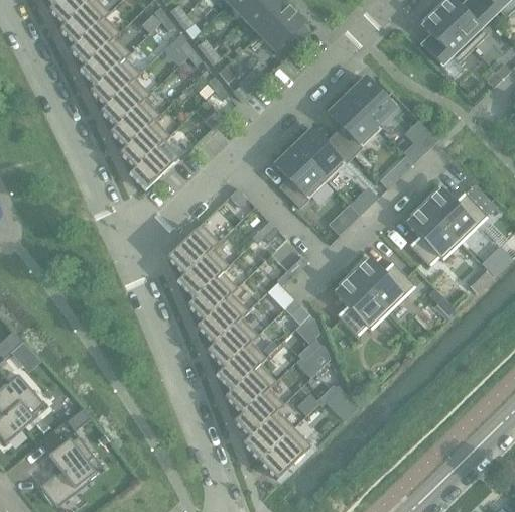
[(48,0),(51,3),(47,8),(48,8),(56,0),(48,0)]
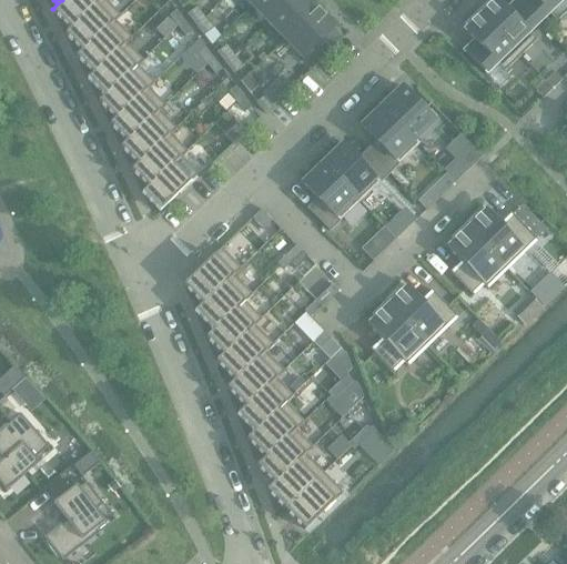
[(62,0),(53,9),(69,26),(63,31),(64,31),(97,0),(62,0)]
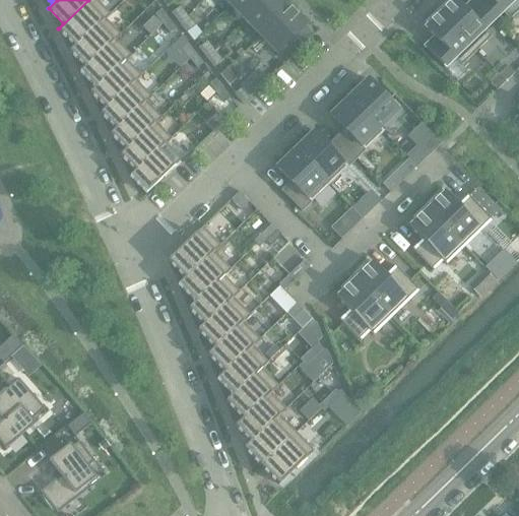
[(88,0),(59,28),(73,44),(68,49),(69,50),(109,11),(99,0),(88,0)]
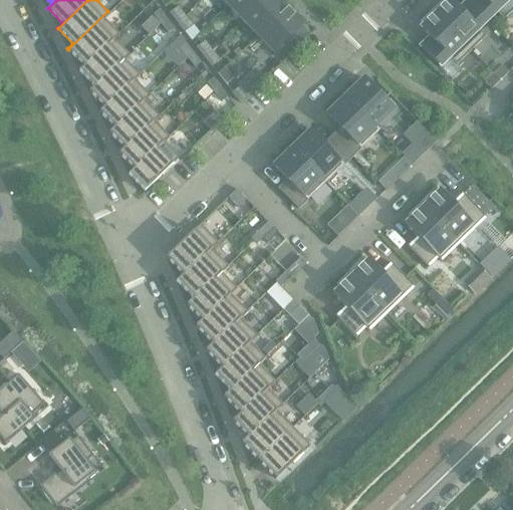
[(229,0),(228,1),(243,17),(260,0),(229,0)]
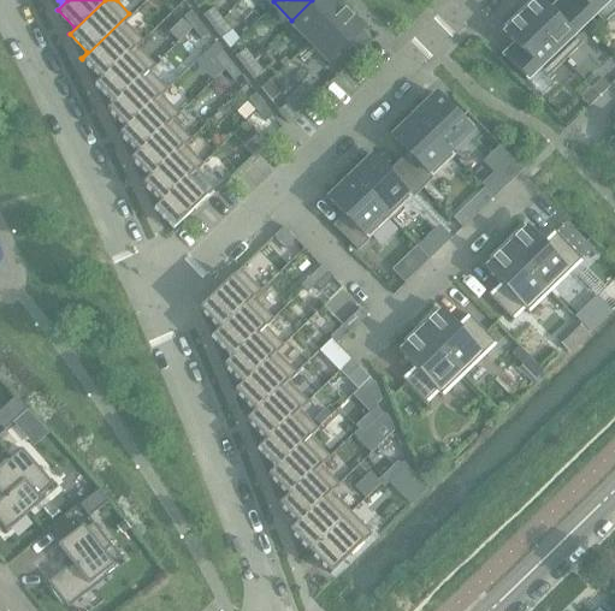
[(309,39),(343,7),(335,0),(312,0),(291,21),(309,39)]
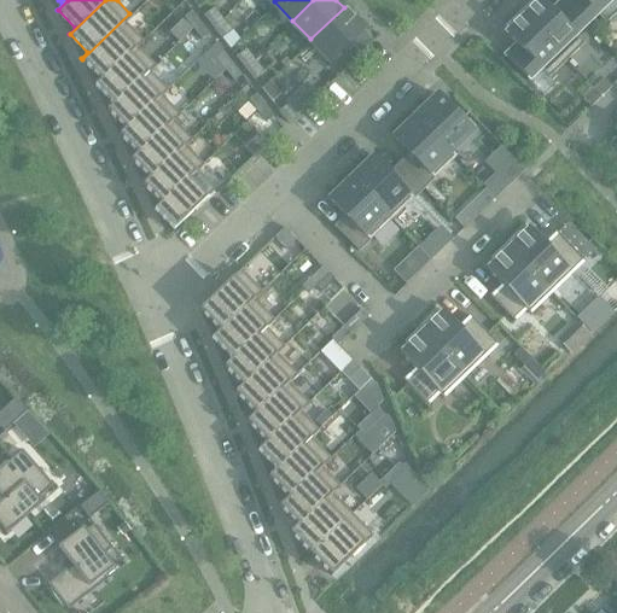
[(575,31),(586,22),(564,0),(557,0),(551,6),(543,0),(530,0),(519,10),(565,57),(583,40),(575,31)]
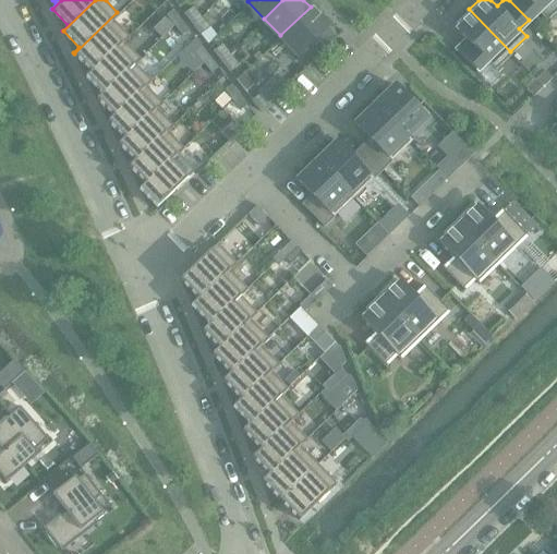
[(509,0),(529,20),(548,0),(509,0)]
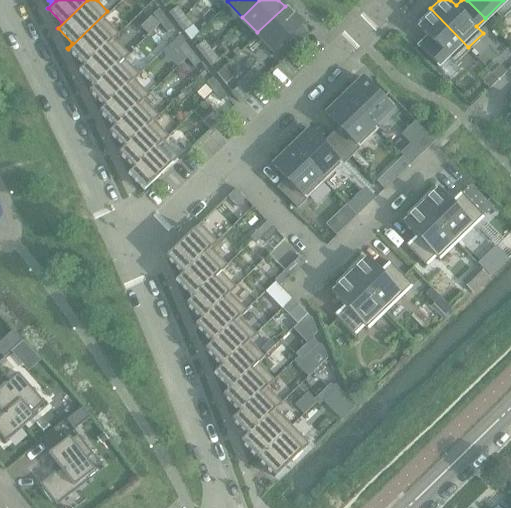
[(168,10),(175,19),(183,13),(176,4),(168,10)]
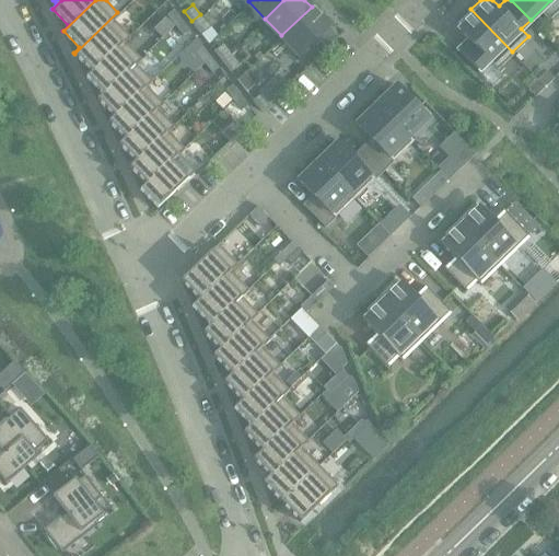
[(173,7),(166,12),(174,23),(181,18),(173,7)]
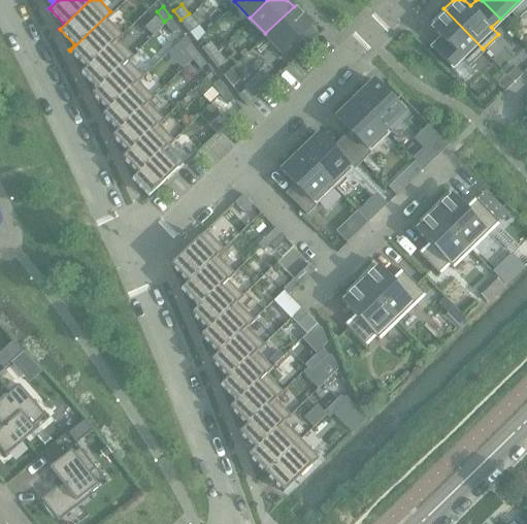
[(309,23),(294,6),(265,33),(281,50),(309,23)]
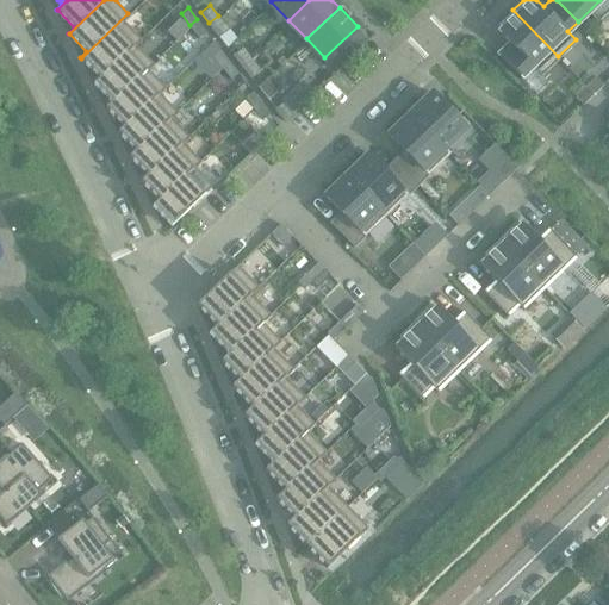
[(558,56),(513,10),(499,23),(502,25),(497,29),(508,39),(497,50),(521,76),(533,64),(541,73),(558,56)]
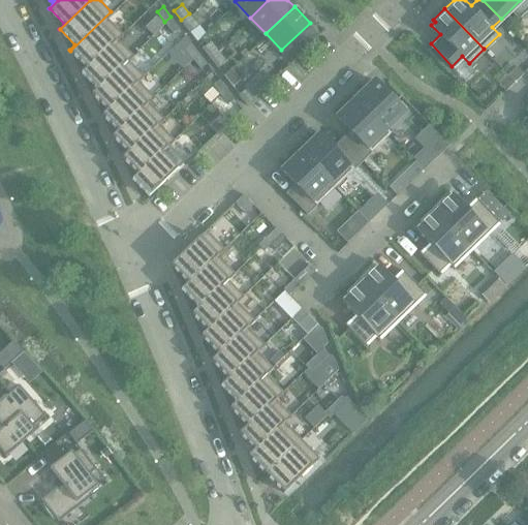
[(111,11),(70,51),(85,65),(81,70),(81,71),(122,32),(106,17),(112,11),(111,11)]
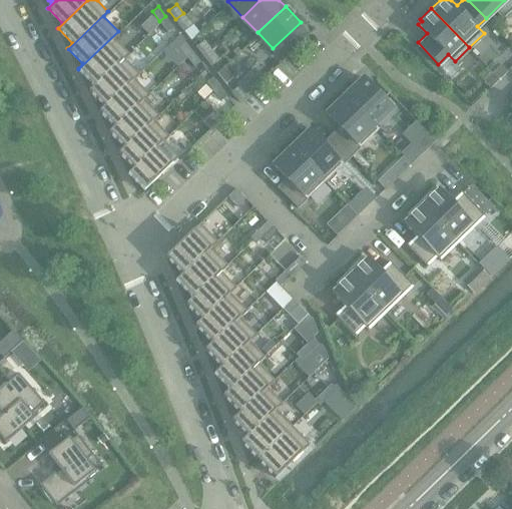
[(190,23),(183,13),(175,19),(183,29),(190,23)]
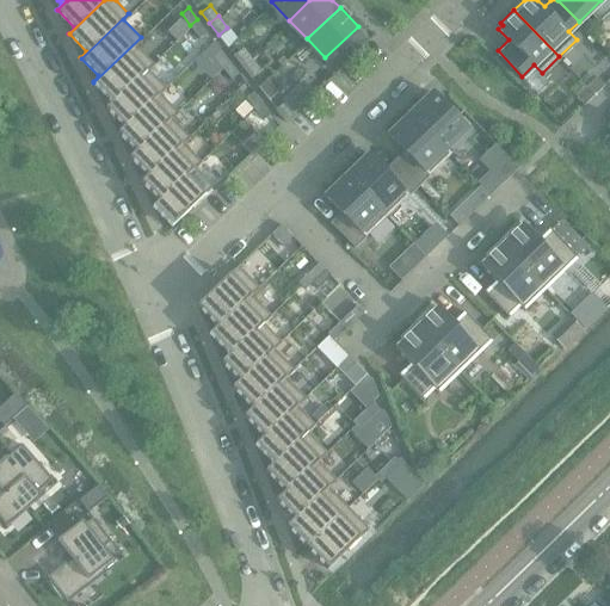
[(197,19),(190,25),(198,36),(205,30),(197,19)]
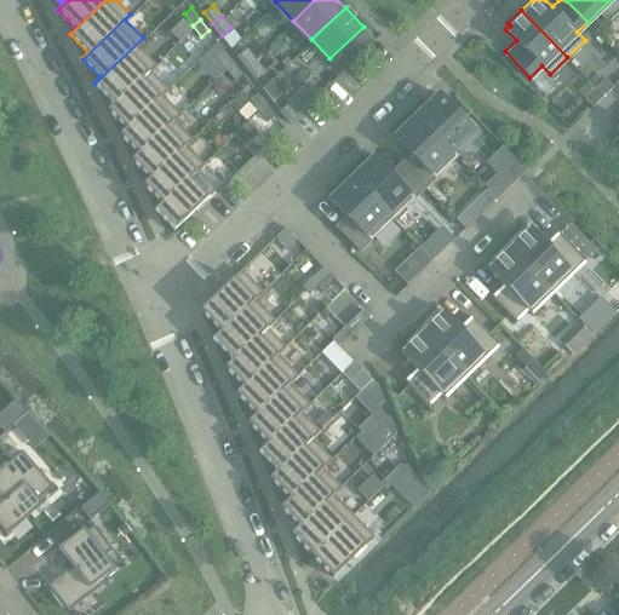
[(143,38),(95,84),(113,101),(107,107),(107,108),(155,62),(138,44),(143,38)]
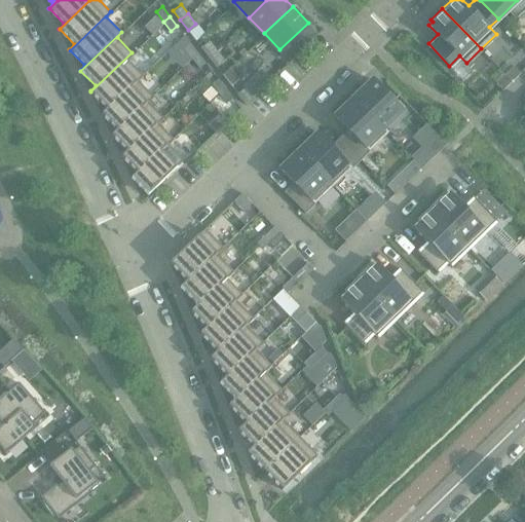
[(200,45),(208,56),(216,49),(209,39),(200,45)]
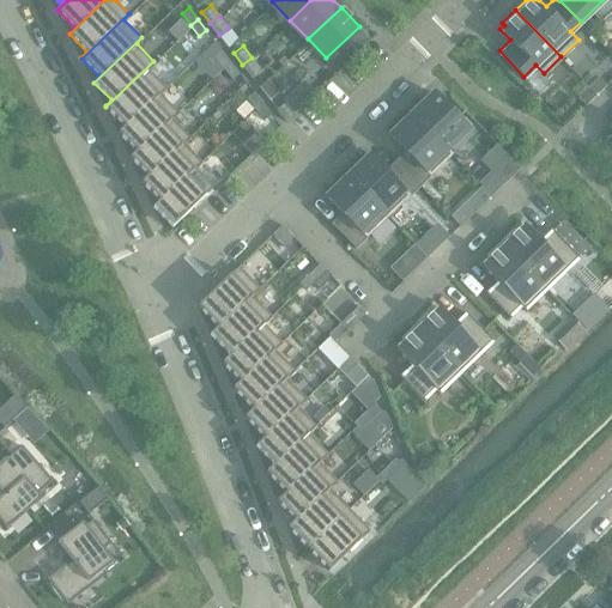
[(222,49),(213,55),(223,66),(230,60),(222,49)]
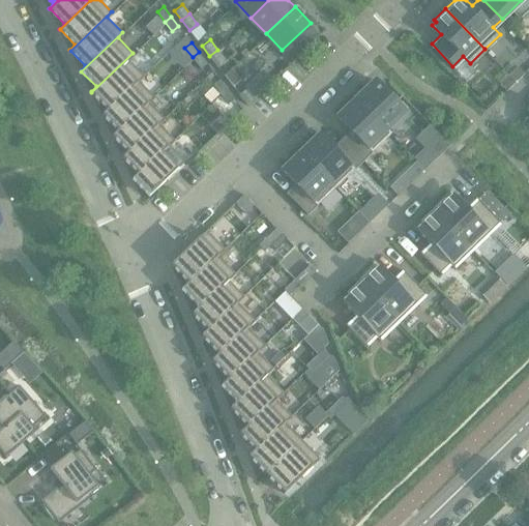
[(225,59),(217,50),(209,56),(216,65),(225,59)]
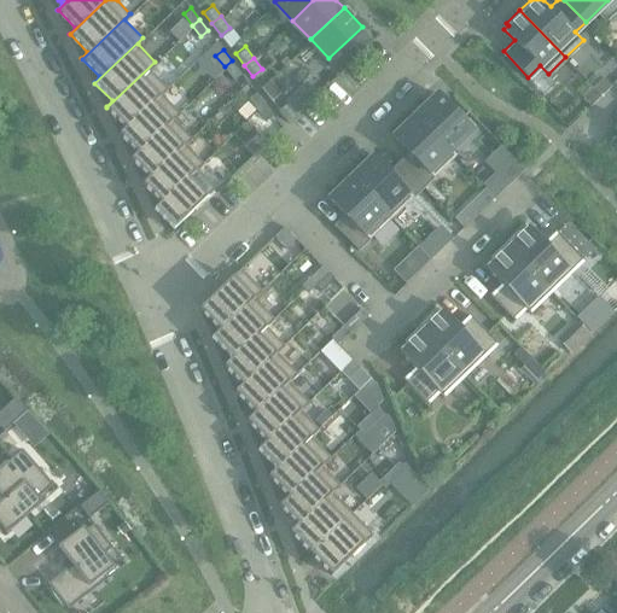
[(232,60),(225,66),(233,77),(240,71),(232,60)]
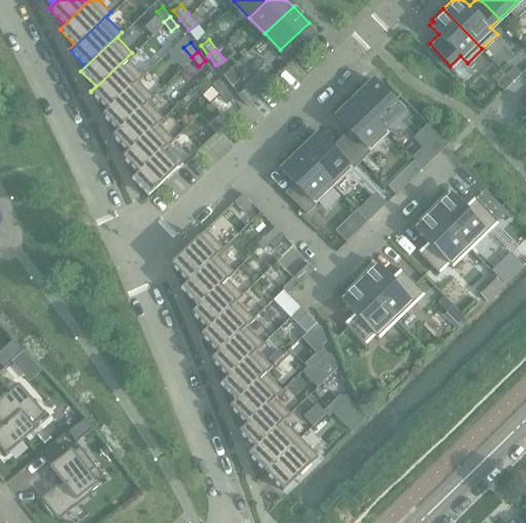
[(132,53),(91,92),(106,107),(101,112),(101,113),(142,73),(127,59),(133,54),(132,53)]
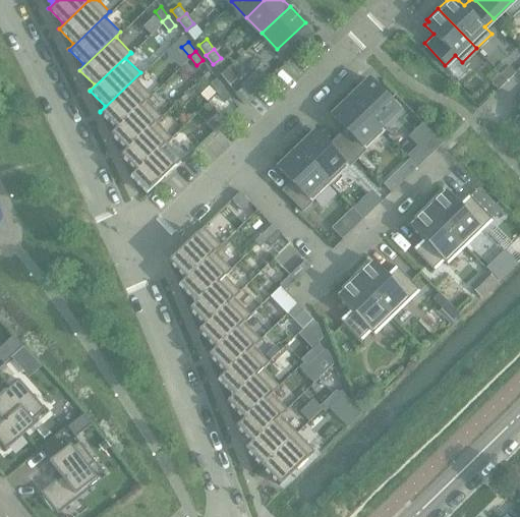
[(506,78),(515,70),(508,63),(499,71),(506,78)]
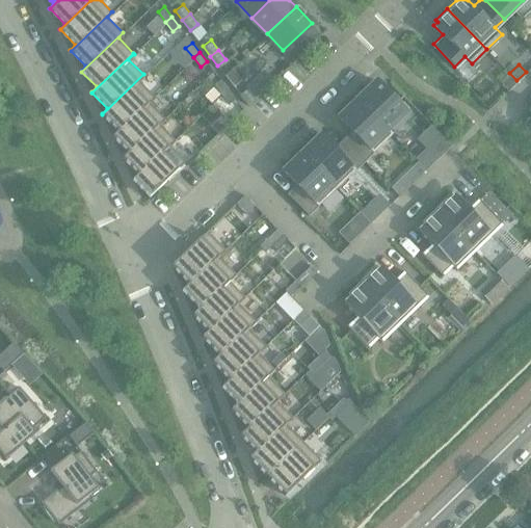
[(507,88),(516,80),(509,73),(501,81),(507,88)]
